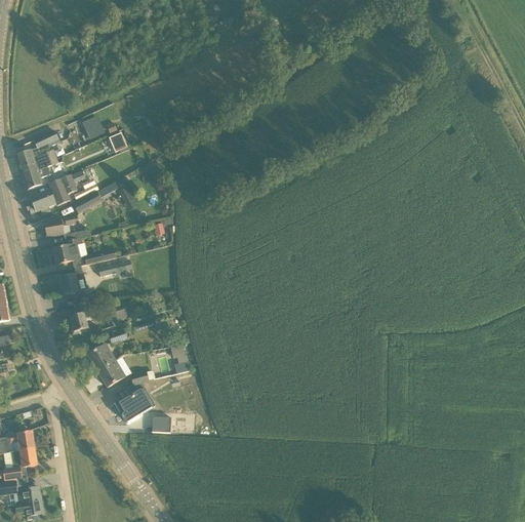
[(96,115),(82,121),(89,137),(104,131),(96,115)]
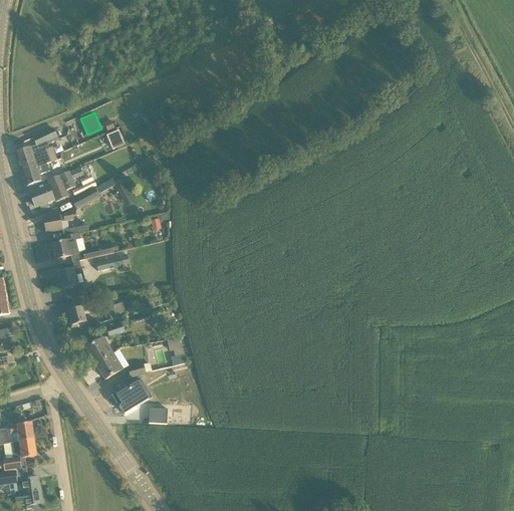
[(110,118),(104,121),(107,129),(114,125),(110,118)]
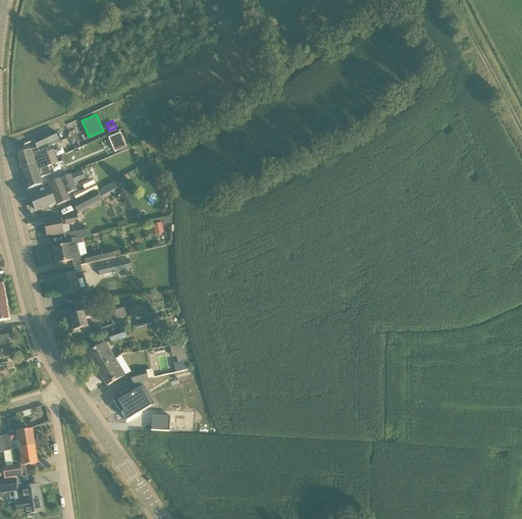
[(54,127),(34,138),(37,145),(39,149),(49,144),(59,140),(58,137),(54,127)]
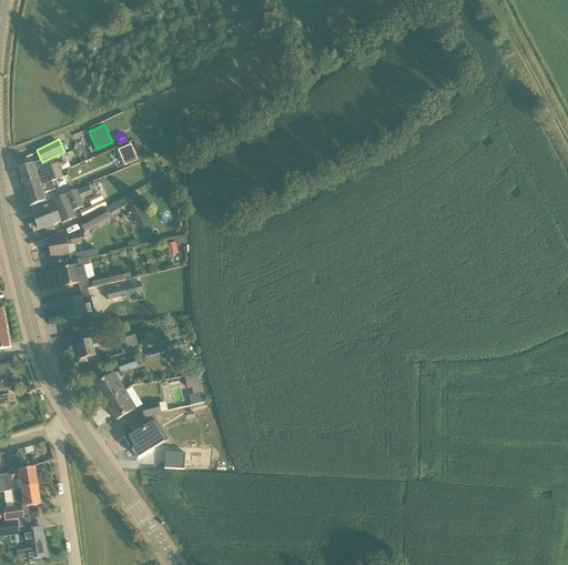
[(131,142),(118,148),(124,163),(138,158),(131,142)]
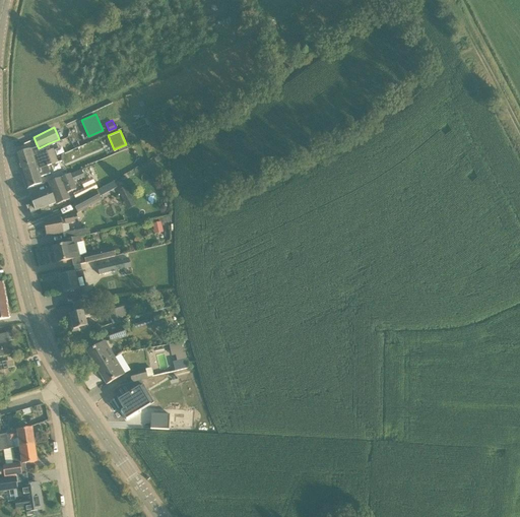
[(37,144),(15,151),(20,167),(21,169),(57,156),(54,146),(50,147),(49,143),(39,148),(37,144)]
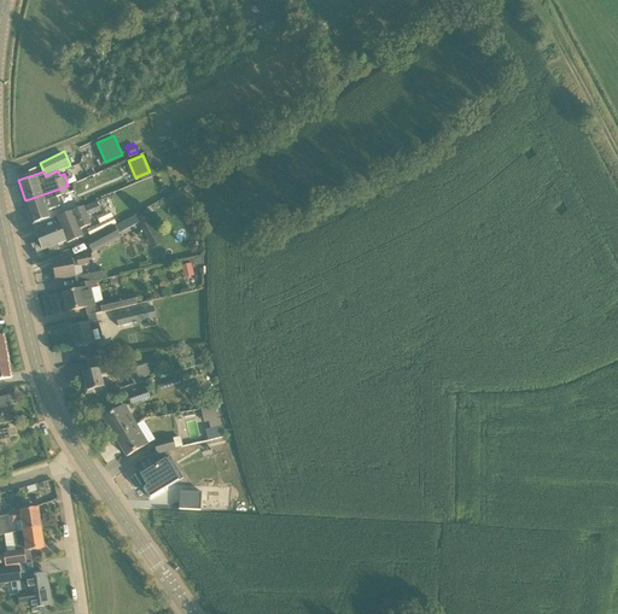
[(25,200),(31,222),(44,217),(51,215),(48,208),(59,203),(57,194),(69,189),(68,186),(25,200)]
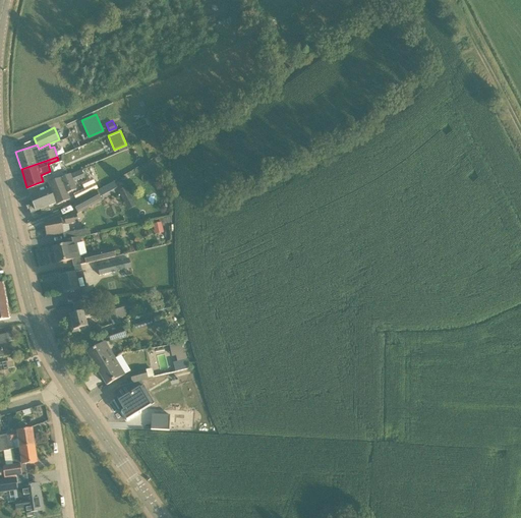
[(40,191),(31,194),(31,195),(36,209),(40,207),(42,211),(50,208),(49,204),(56,200),(57,203),(69,197),(69,195),(67,190),(70,189),(76,187),(73,179),(84,175),(81,167),(70,172),(70,171),(47,180),(49,185),(50,187),(40,191)]
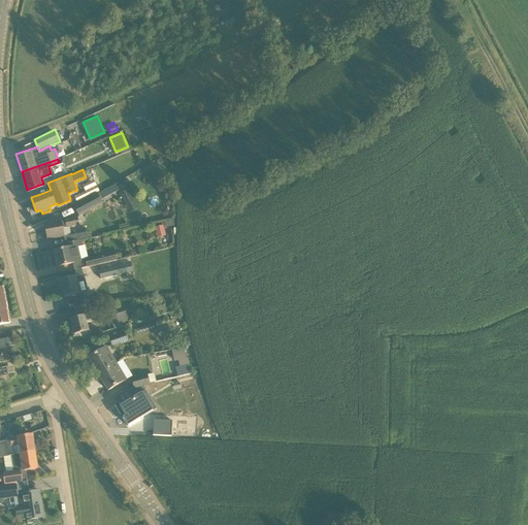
[(78,214),(103,200),(101,197),(119,188),(116,182),(73,204),(78,214)]
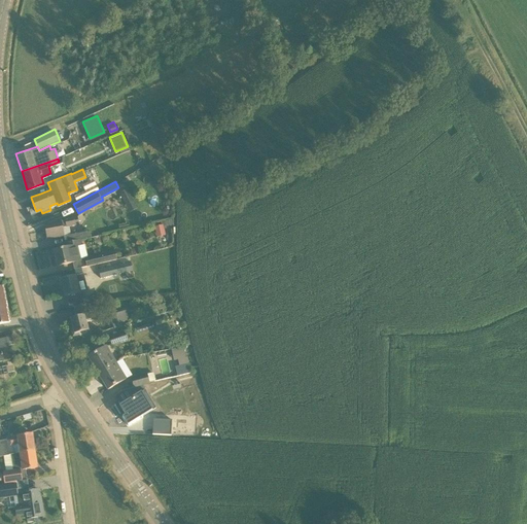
[(120,189),(131,209),(139,204),(129,185),(120,189)]
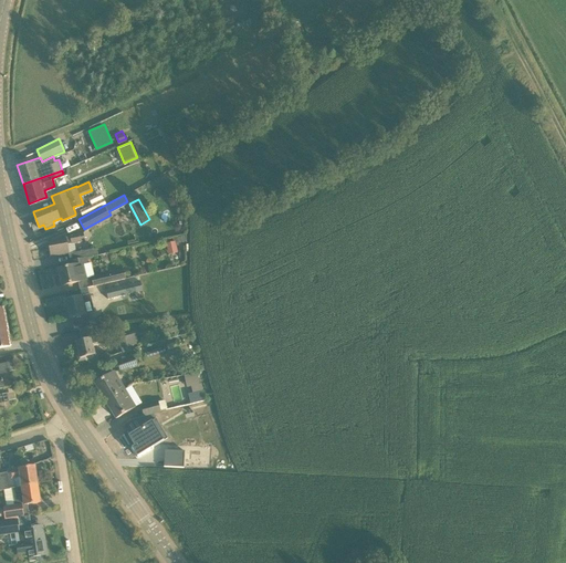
[(50,254),(61,252),(70,251),(75,250),(74,240),(85,238),(83,231),(65,235),(66,236),(48,239),(50,254)]
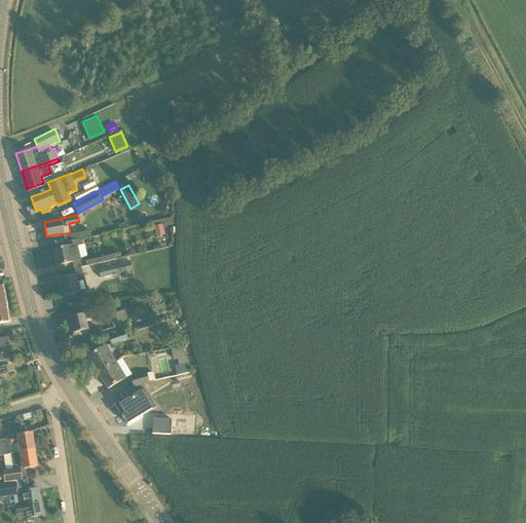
[(156,233),(166,232),(164,221),(155,223),(156,233)]
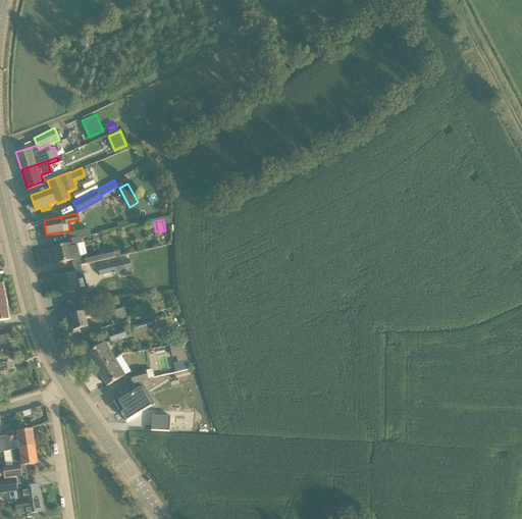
[(86,255),(85,253),(87,253),(84,240),(82,241),(81,236),(66,239),(67,243),(53,246),(57,261),(86,255)]
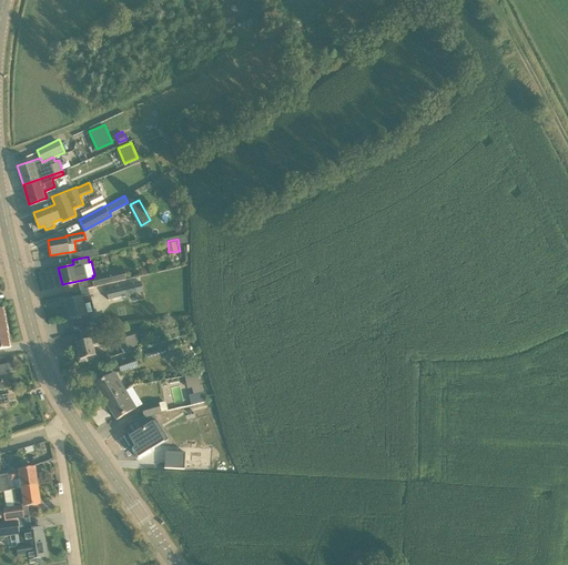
[(92,275),(93,278),(94,284),(125,278),(123,269),(94,275),(92,275)]
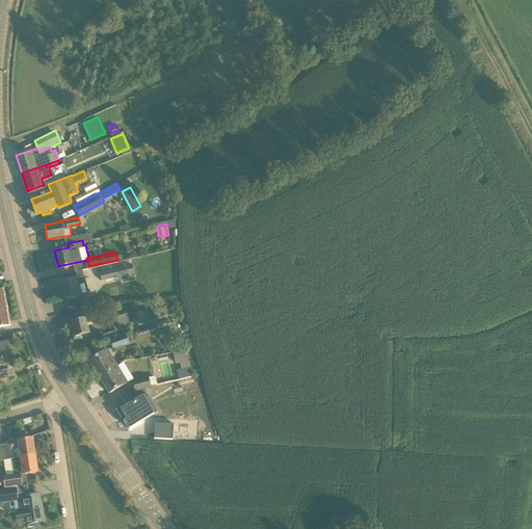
[(123,275),(135,272),(132,262),(100,270),(102,279),(122,273),(123,275)]
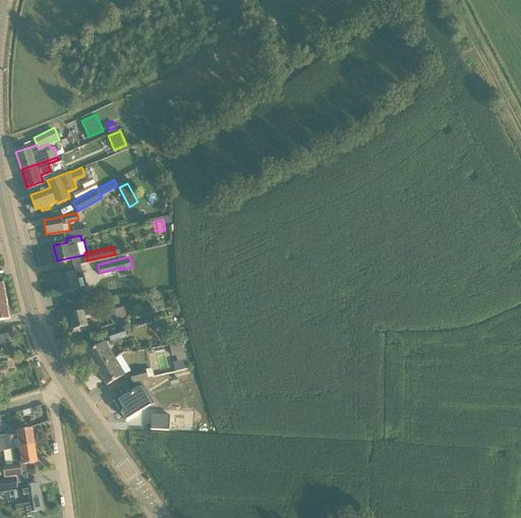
[(74,270),(70,271),(60,273),(64,291),(74,288),(78,287),(78,286),(75,276),(81,274),(83,273),(82,268),(74,270)]
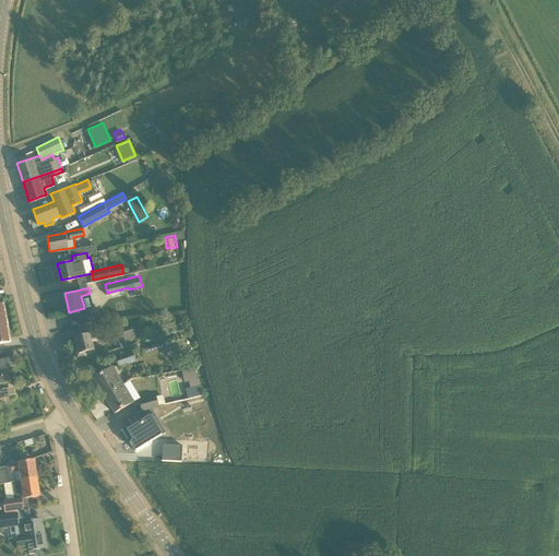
[(3,300),(0,300),(0,341),(10,339),(3,300)]
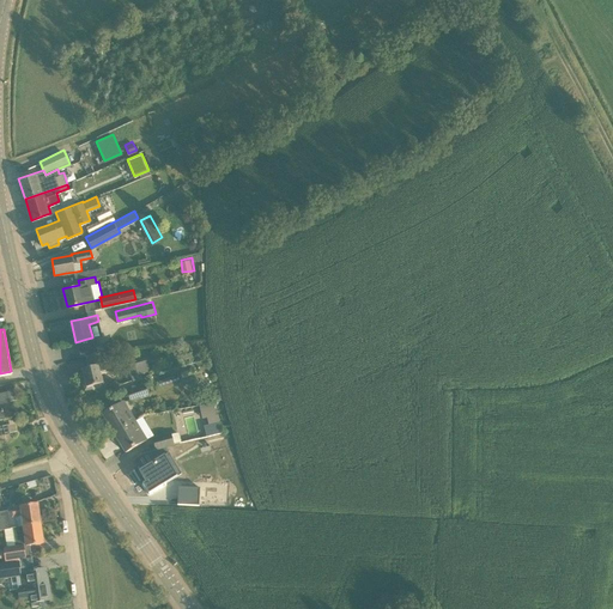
[(103,381),(101,371),(108,370),(103,349),(98,351),(86,354),(89,354),(91,365),(82,367),(85,378),(83,378),(85,388),(92,387),(92,384),(103,381)]
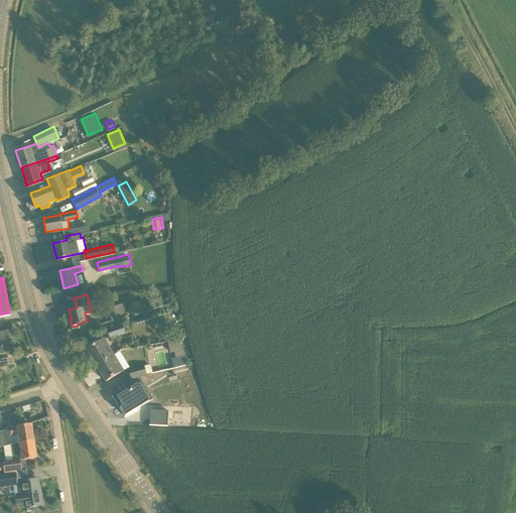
[(117,314),(126,311),(123,301),(114,305),(109,306),(111,314),(110,314),(111,318),(117,316),(117,314)]
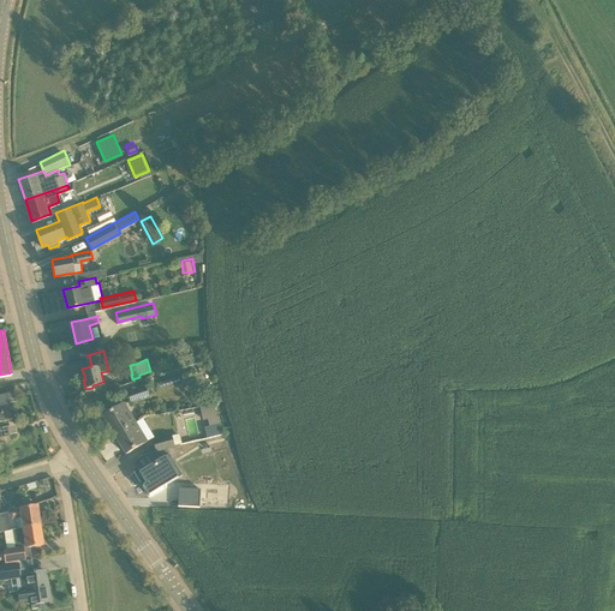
[(131,400),(149,394),(145,384),(127,390),(131,400)]
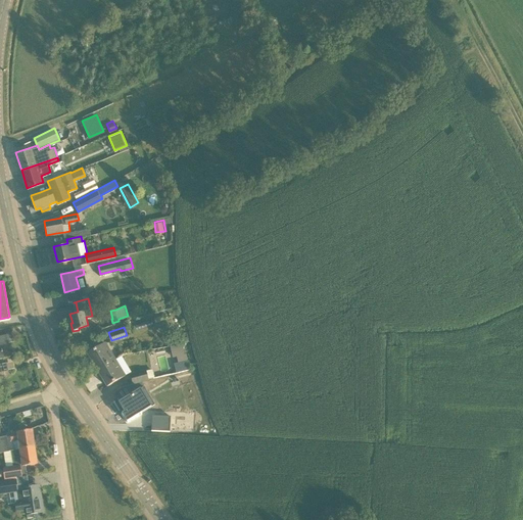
[(0,356),(1,356),(11,353),(8,340),(12,340),(10,332),(0,333),(0,356)]
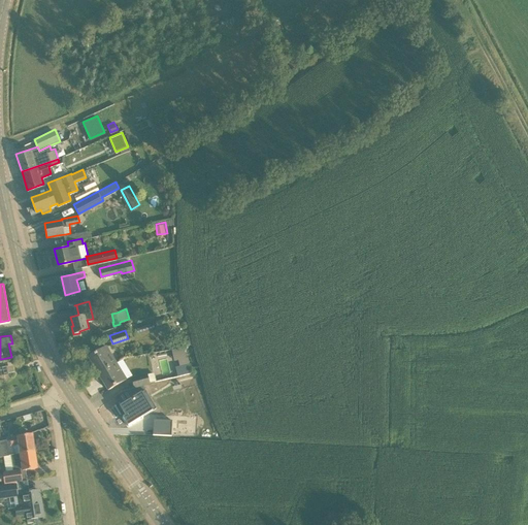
[(116,361),(106,345),(97,350),(89,355),(98,371),(116,361)]
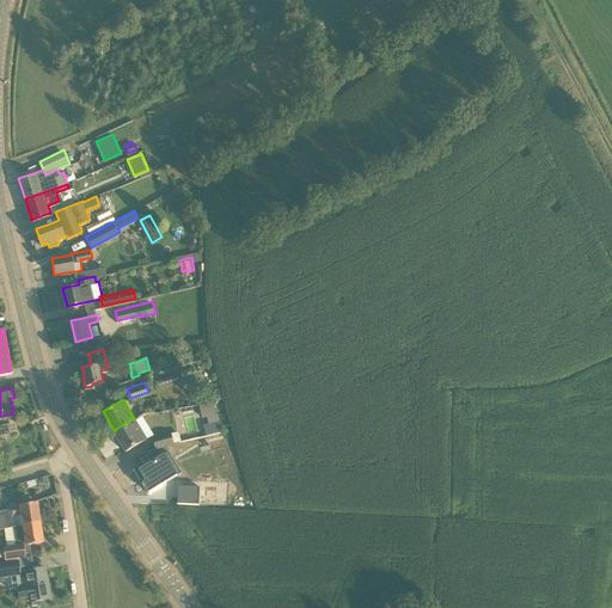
[(146,437),(134,418),(114,430),(126,449),(135,443),(146,437)]
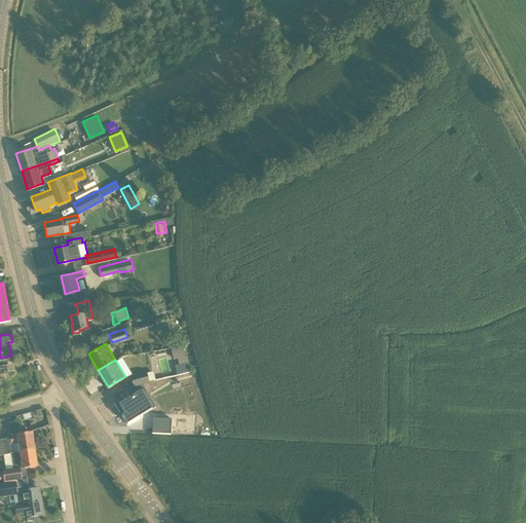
[(179,364),(176,365),(178,373),(190,370),(188,362),(179,364)]
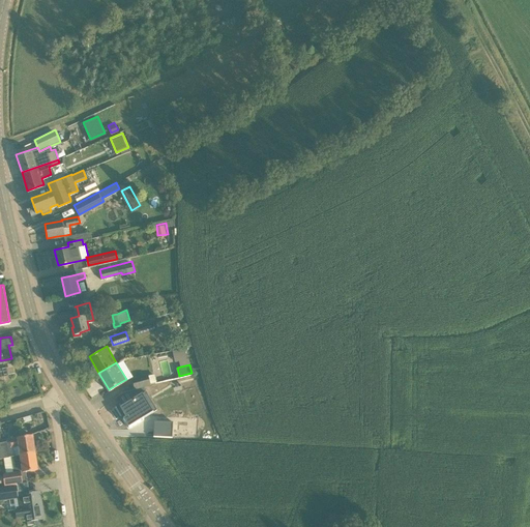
[(8,373),(6,366),(0,366),(0,381),(9,380),(8,373)]
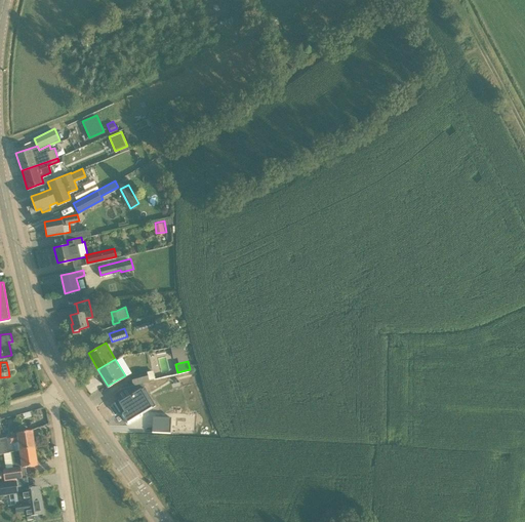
[(149,378),(155,376),(153,368),(147,370),(146,370),(131,374),(133,383),(149,378)]
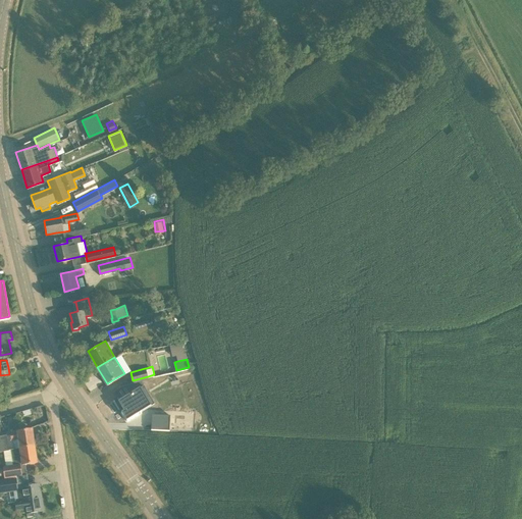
[(118,399),(118,400),(124,409),(121,411),(126,419),(141,410),(140,408),(147,404),(141,393),(146,390),(143,384),(118,399)]
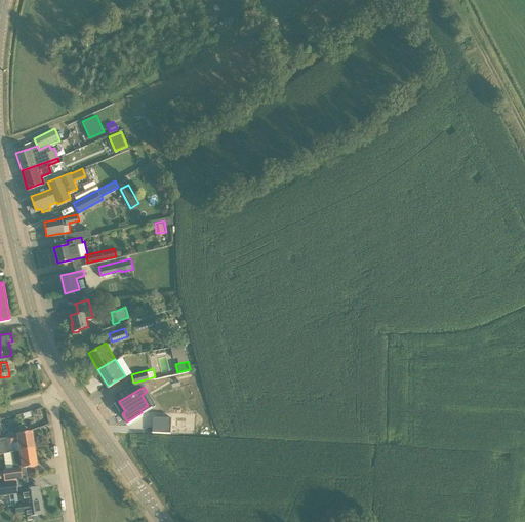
[(152,430),(152,431),(170,431),(171,415),(170,415),(170,417),(155,417),(154,430),(152,430)]
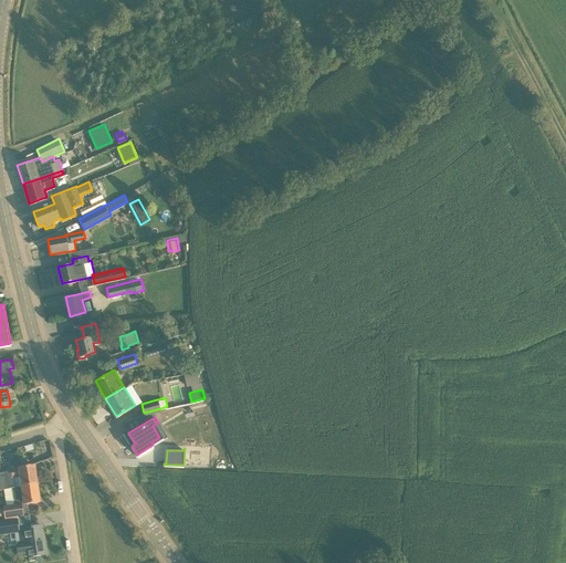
[(21,475),(22,485),(37,482),(34,464),(19,466),(19,467),(11,468),(12,476),(21,475)]
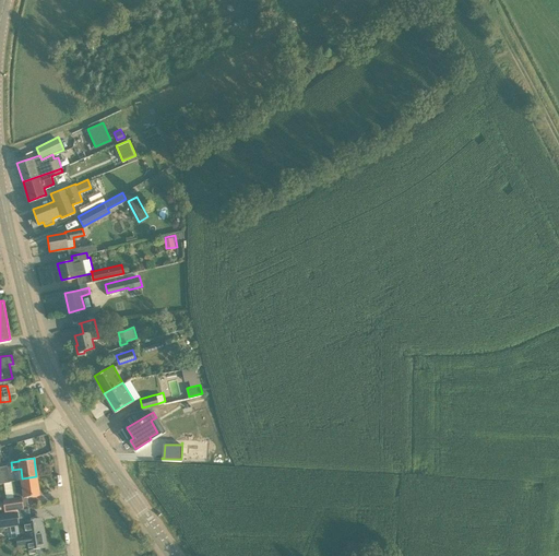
[(8,475),(7,464),(0,464),(0,482),(9,481),(8,475)]
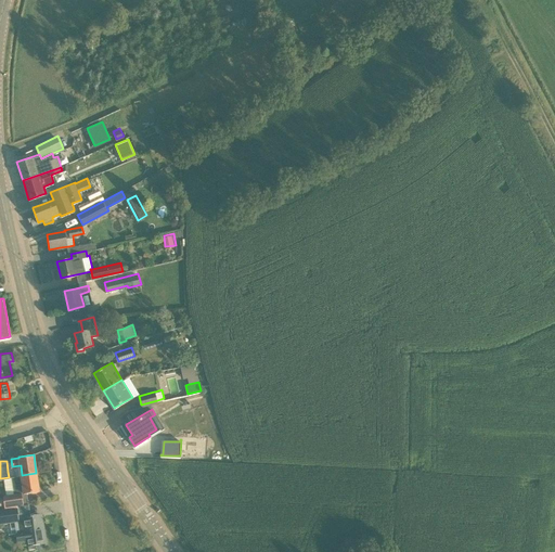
[(39,490),(36,473),(22,475),(11,476),(13,492),(2,495),(4,506),(23,503),(21,492),(24,491),(24,492),(28,492),(39,490)]
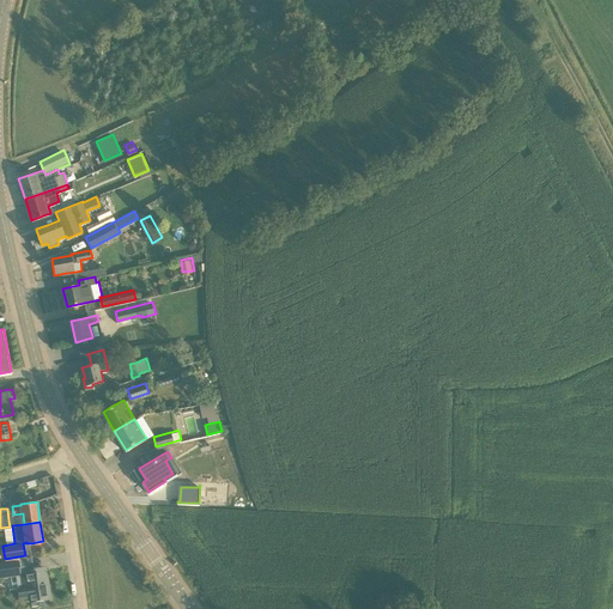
[(0,572),(0,573),(18,571),(20,571),(19,561),(0,562),(0,572)]
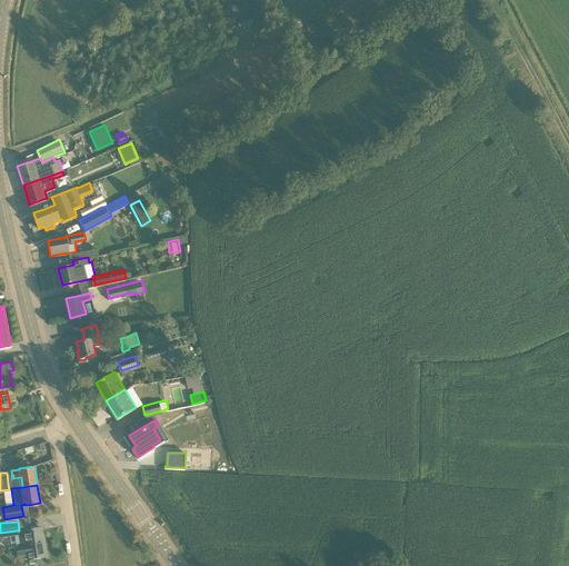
[(37,557),(47,555),(46,540),(43,540),(41,527),(30,528),(25,529),(19,530),(17,530),(19,545),(17,546),(18,554),(28,553),(29,557),(37,557)]
